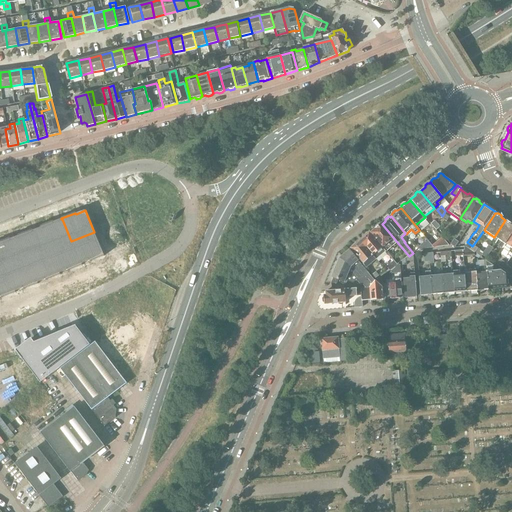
[(38,226),(39,228),(39,227),(49,251),(71,241),(62,219),(61,219),(53,222),(53,221),(38,226)]
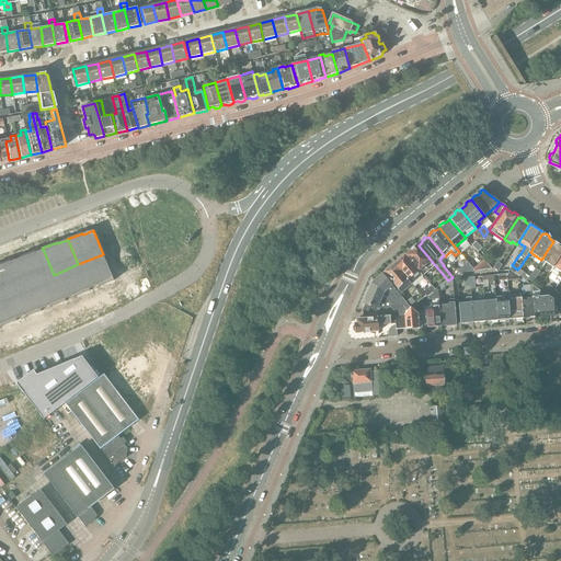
[(478,252),(479,251),(482,249),(476,241),(472,245),(478,252)]
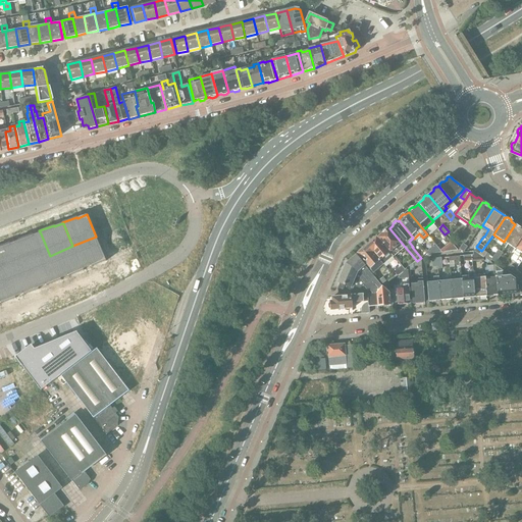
[(504,242),(501,246),(512,254),(513,252),(521,239),(521,226),(517,224),(516,224),(515,224),(504,242)]
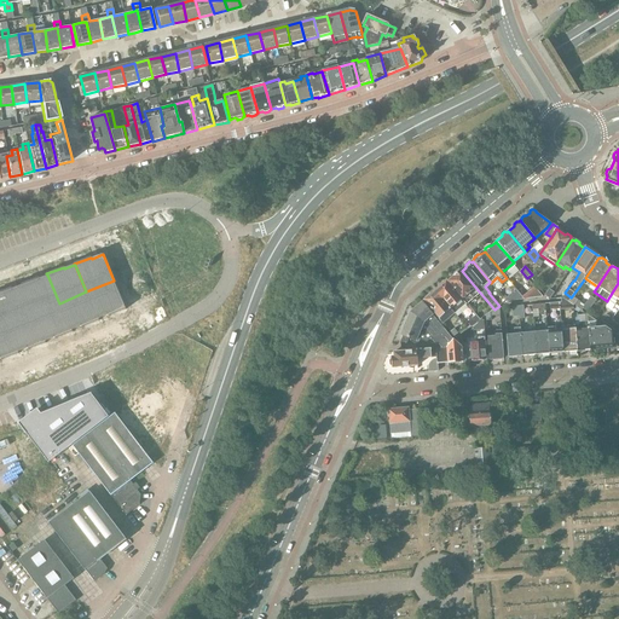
[(480,293),(462,271),(461,270),(460,271),(457,271),(455,273),(455,276),(447,282),(467,304),(480,293)]
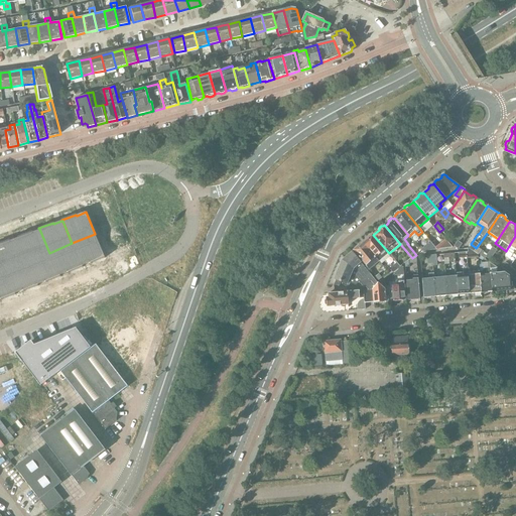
[(27,262),(49,253),(39,229),(39,230),(31,233),(30,231),(16,237),(16,238),(17,238),(27,261),(27,262)]
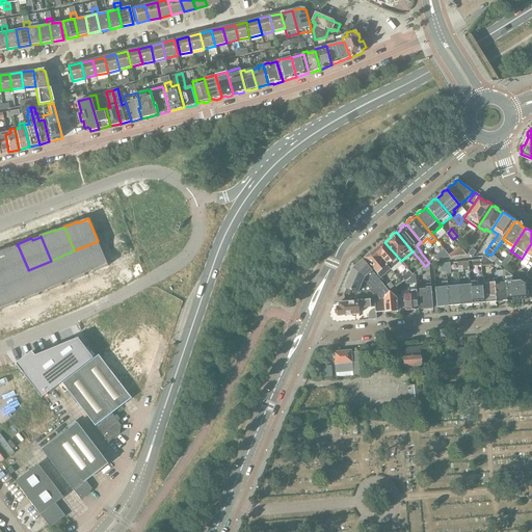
[(475,253),(480,257),(493,240),(487,236),(475,253)]
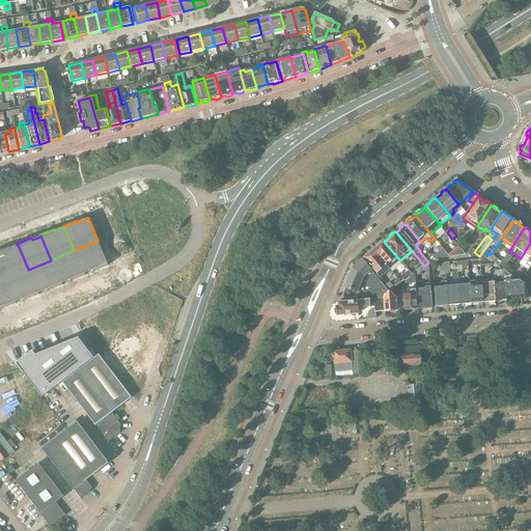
[(98,241),(74,250),(84,274),(85,274),(89,272),(92,270),(93,272),(108,266),(98,241)]
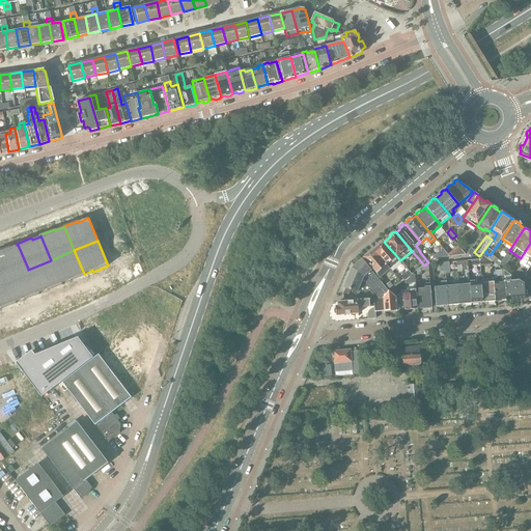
[(378,247),(373,250),(390,269),(400,260),(384,242),(383,243),(381,243),(378,245),(378,247)]
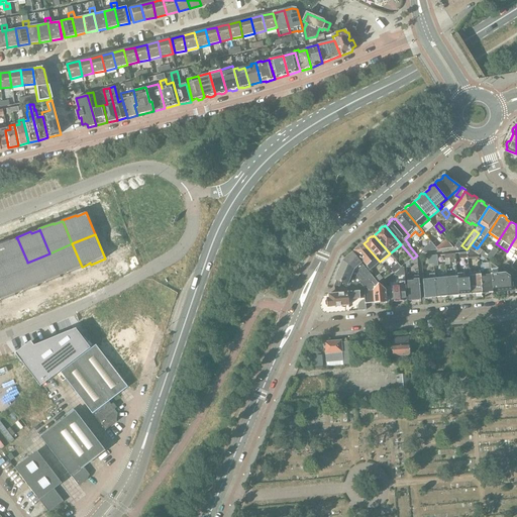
[(516,255),(516,236),(508,249),(516,254),(516,255)]
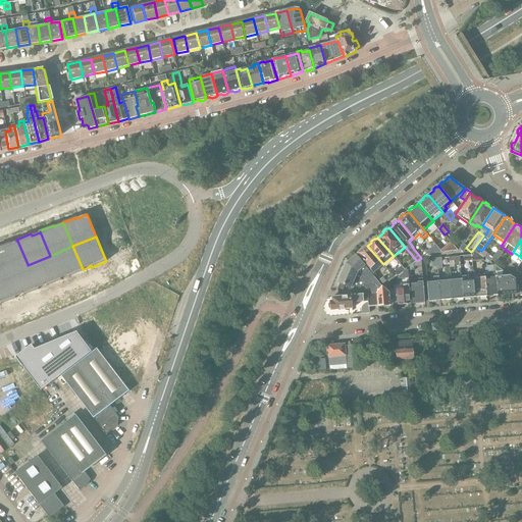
[(17,241),(16,241),(8,244),(8,243),(0,245),(0,262),(5,273),(28,264),(17,241)]
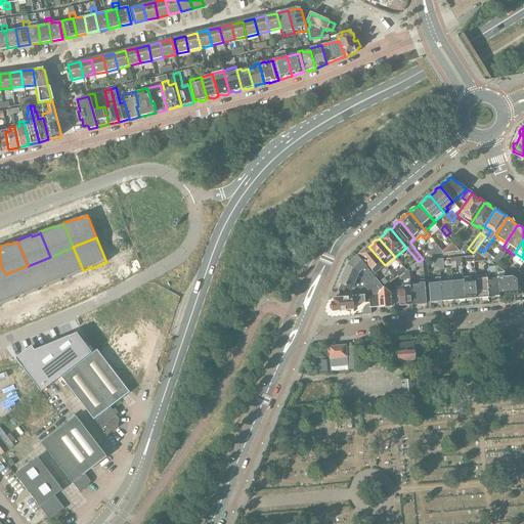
[(459,252),(452,243),(442,251),(444,254),(459,252)]
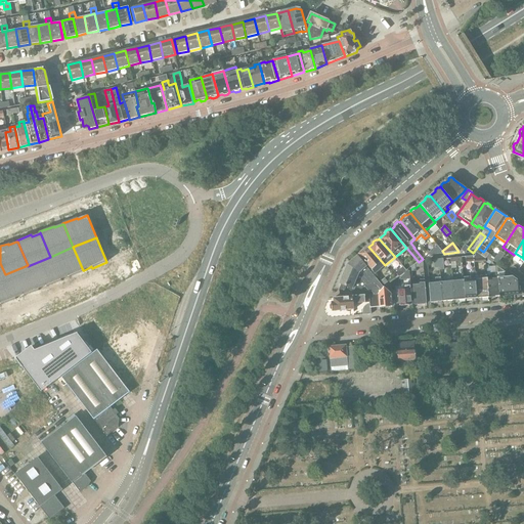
[(437,245),(427,254),(429,256),(444,254),(442,251),(437,245)]
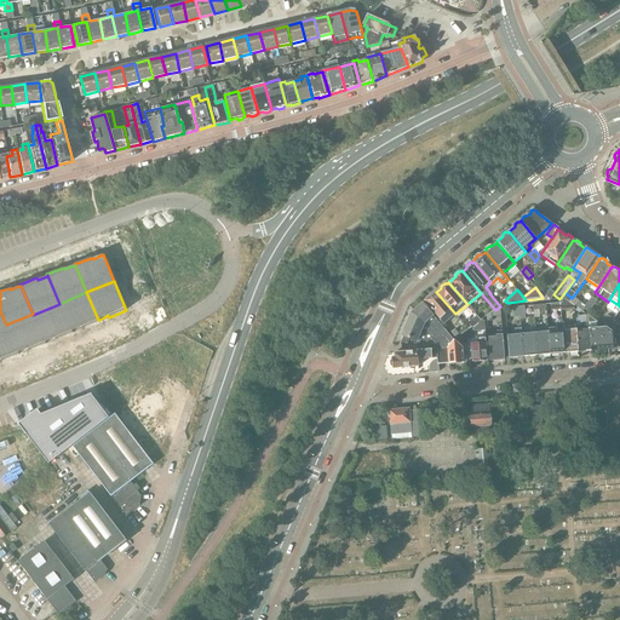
[(99,321),(99,320),(98,320),(86,292),(59,304),(72,331),(78,328),(81,327),(82,328),(99,321)]
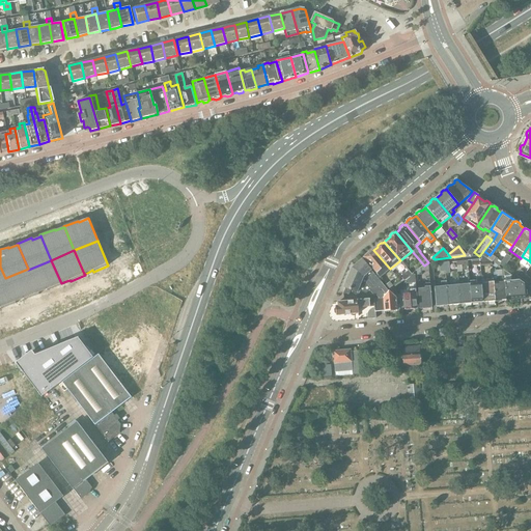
[(380,278),(390,269),(373,250),(369,253),(367,253),(365,255),(365,257),(364,258),(380,278)]
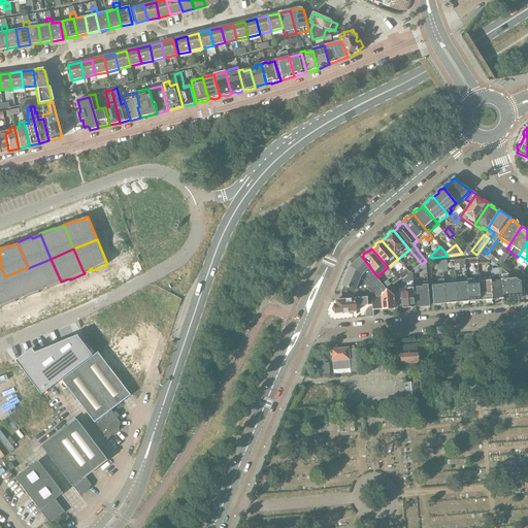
[(496,265),(497,263),(499,260),(492,256),(494,254),(491,252),(490,254),(488,253),(487,254),(485,258),(489,260),(491,261),(496,265)]
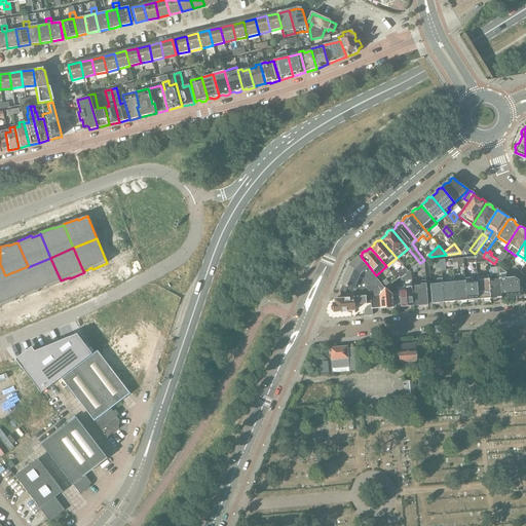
[(495,262),(499,265),(503,259),(506,255),(501,252),(497,259),(495,262)]
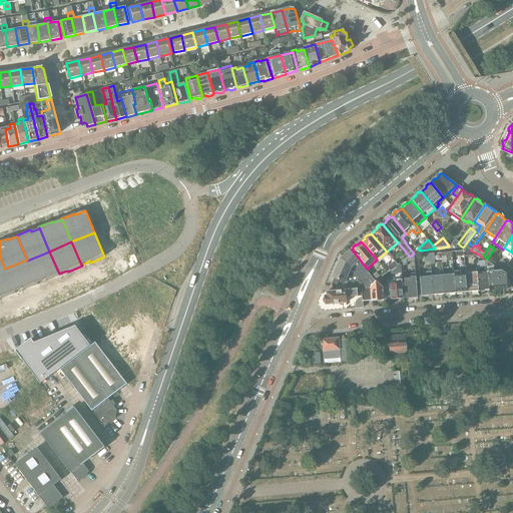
[(464,258),(475,257),(475,255),(475,252),(471,250),(466,246),(465,246),(465,250),(464,250),(464,251),(464,258)]
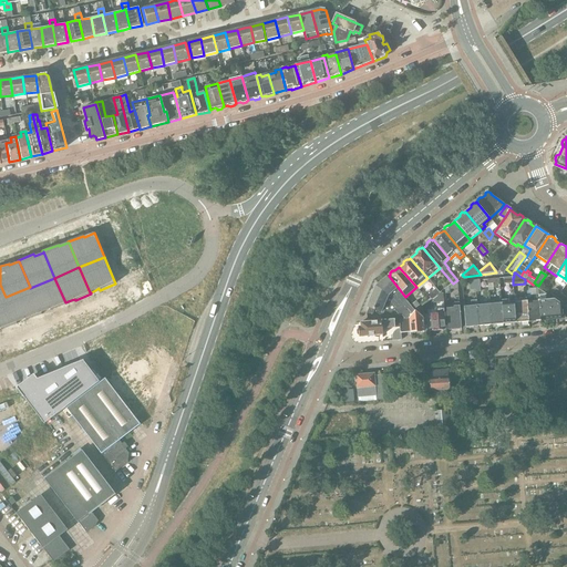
[(368,310),(373,312),(374,310),(381,312),(388,296),(399,308),(406,301),(387,277),(377,286),(367,307),(369,308),(368,310)]
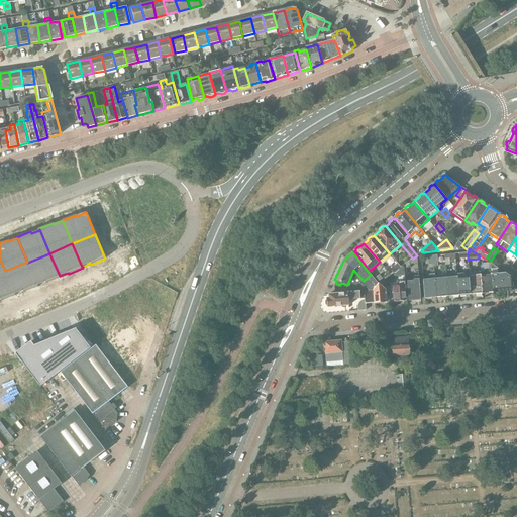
[(49,253),(27,263),(37,286),(37,285),(42,284),(45,282),(46,284),(61,278),(60,276),(49,253)]
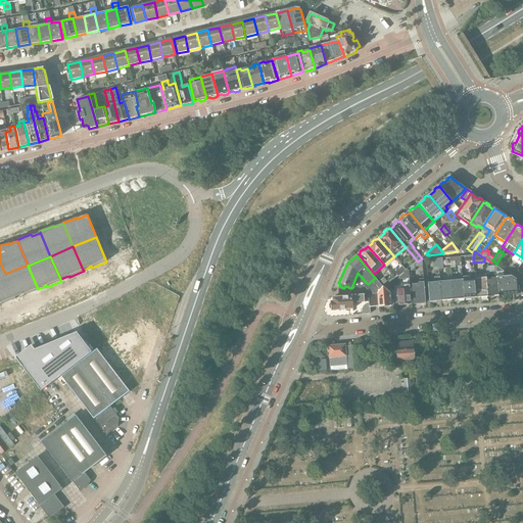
[(449,257),(450,273),(455,273),(454,263),(461,262),(460,257),(449,257)]
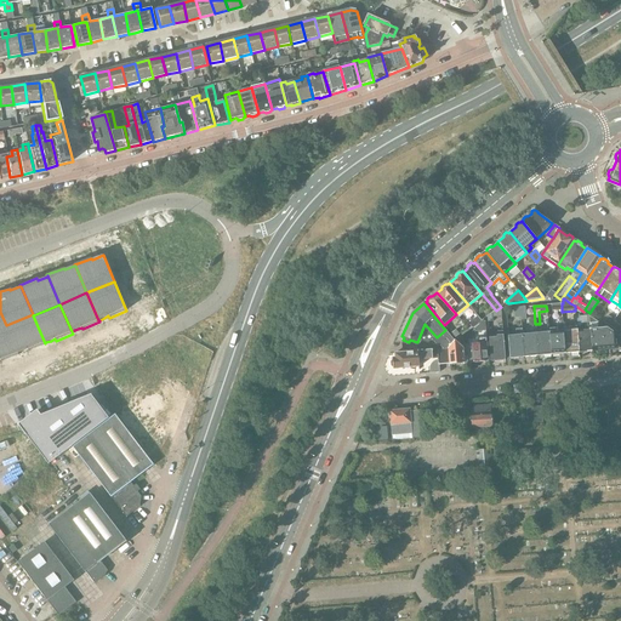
[(486,317),(488,322),(493,322),(493,317),(502,317),(501,307),(496,311),(486,317)]
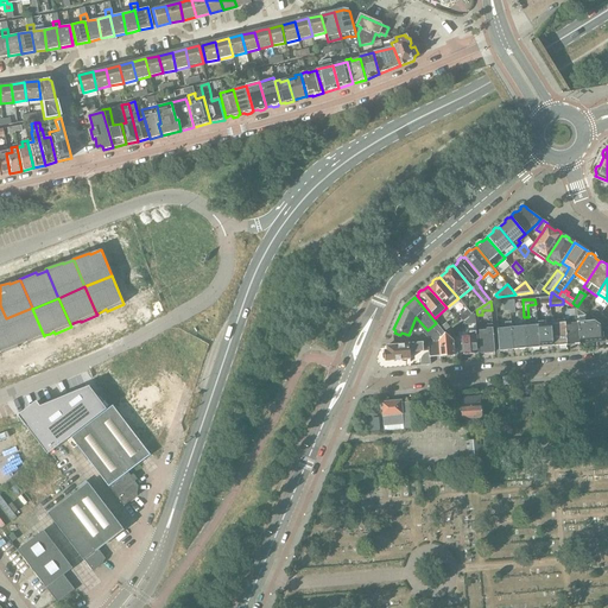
[(45,337),(44,335),(44,336),(32,309),(32,308),(6,318),(17,346),(18,346),(23,343),(27,342),(29,343),(45,337)]
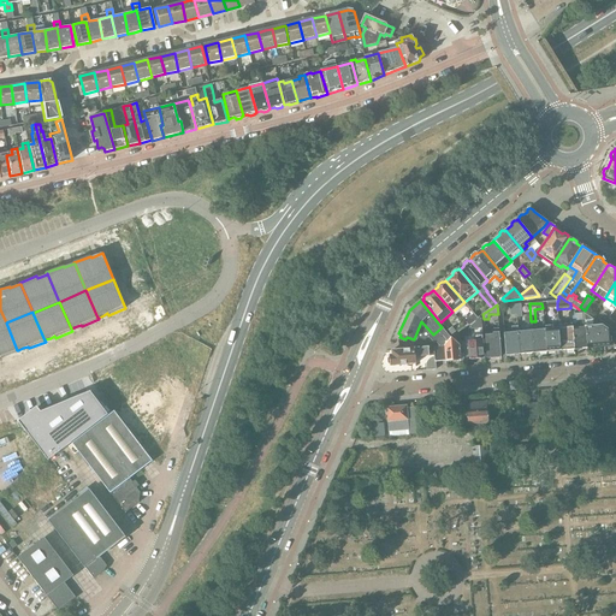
[(587,349),(585,313),(584,313),(575,314),(575,323),(580,323),(580,326),(582,325),(584,329),(573,329),(574,350),(587,349)]
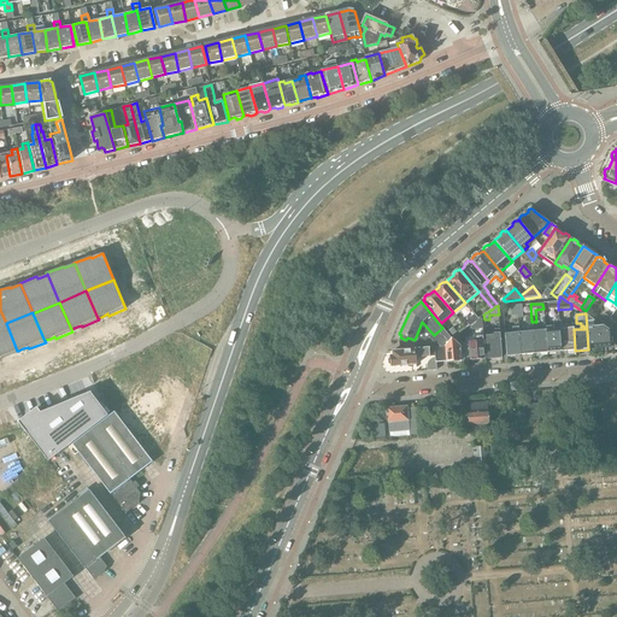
[(593,319),(586,313),(588,350),(605,347),(603,327),(594,328),(593,319)]
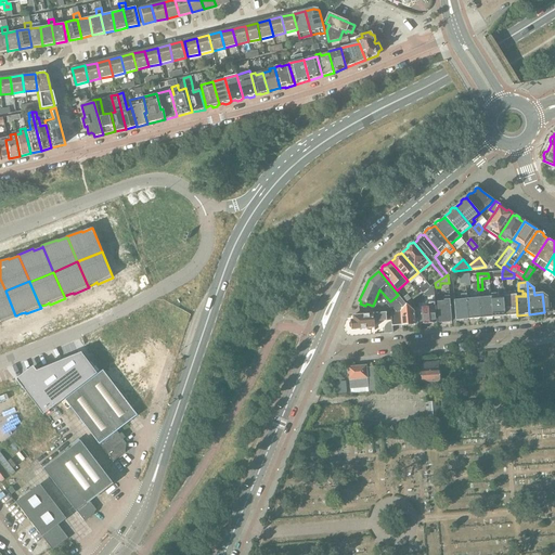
[(423,294),(423,293),(430,287),(426,283),(418,289),(421,291),(423,294)]
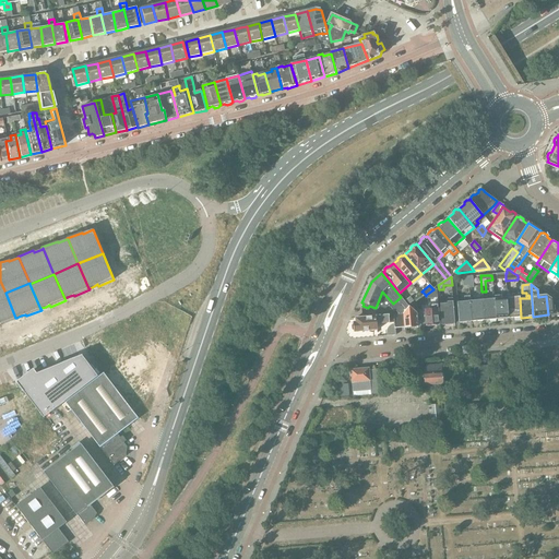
[(549,294),(552,289),(552,288),(548,285),(544,290),(549,294)]
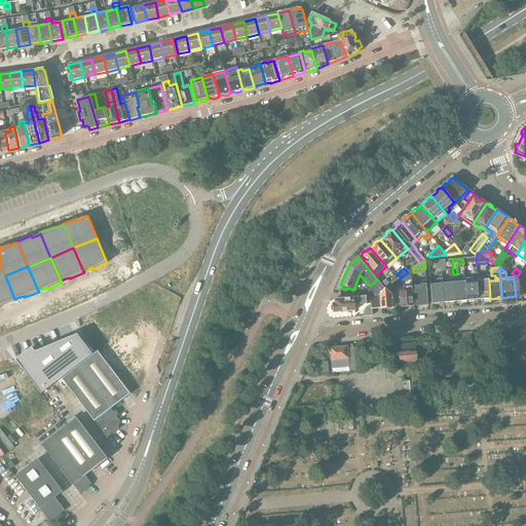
[(402,282),(411,280),(412,280),(411,272),(409,271),(408,272),(401,277),(403,280),(402,282)]
